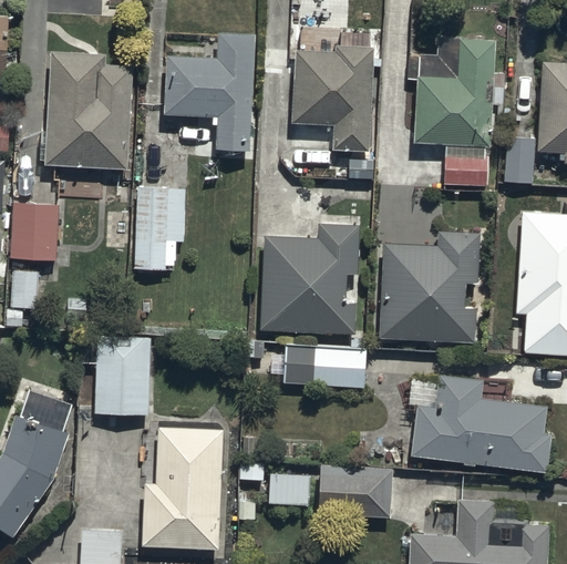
[(332,147),(368,150),(374,45),(369,45),(370,31),(341,30),(340,43),(333,43),(333,50),(296,48),(291,120),(333,123),(332,147)]
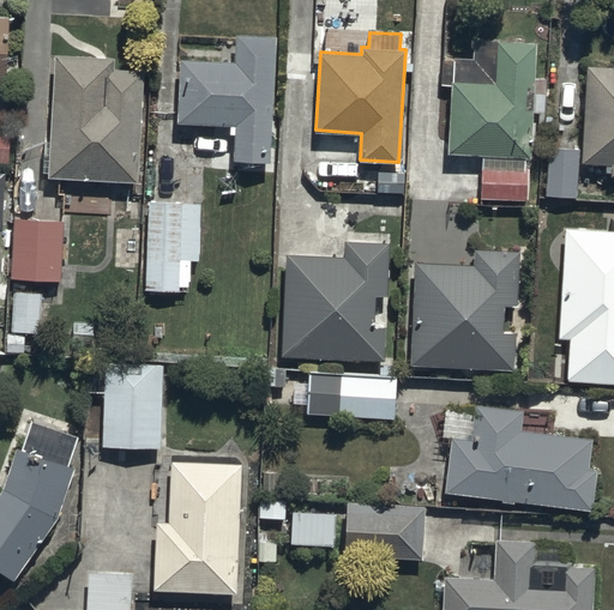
[(524,169),(524,158),(531,158),(534,42),(499,41),(498,82),(494,82),(474,59),(457,59),(456,80),(450,80),(449,157),(481,157),(480,199),(525,200),(527,169),(524,169)]
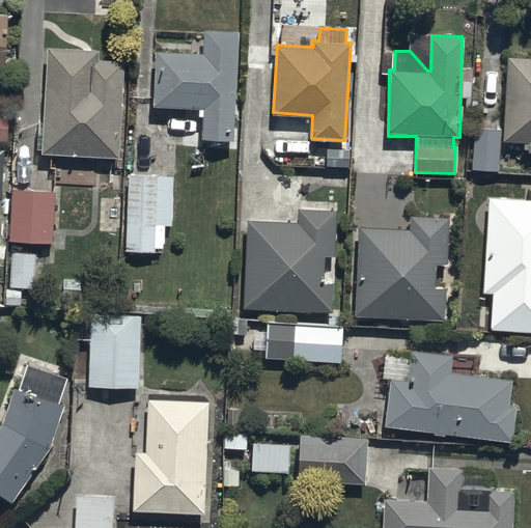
[(231,147),(236,40),(206,37),(206,58),(156,54),(152,114),(203,115),(202,143),(231,147)]
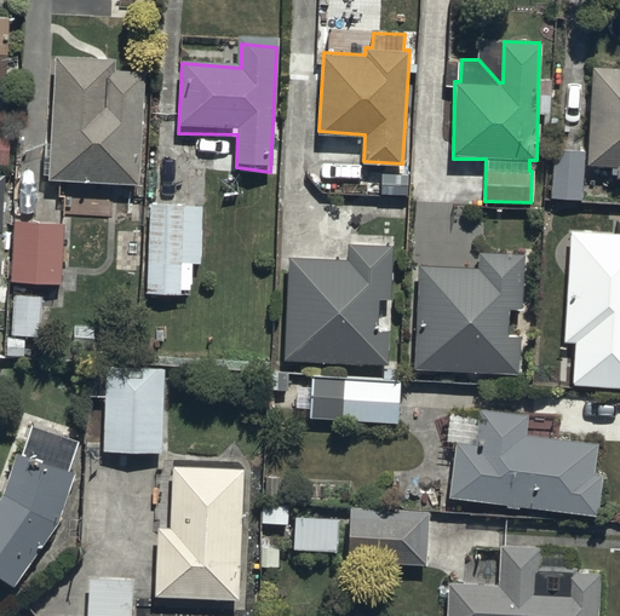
[(115,57),(56,55),(50,177),(139,180),(144,72),(115,70),(115,57)]
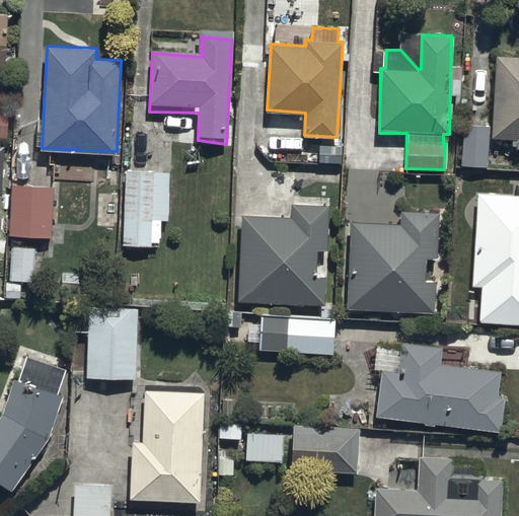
[(518,156),(518,58),(499,57),(494,155),(518,156)]
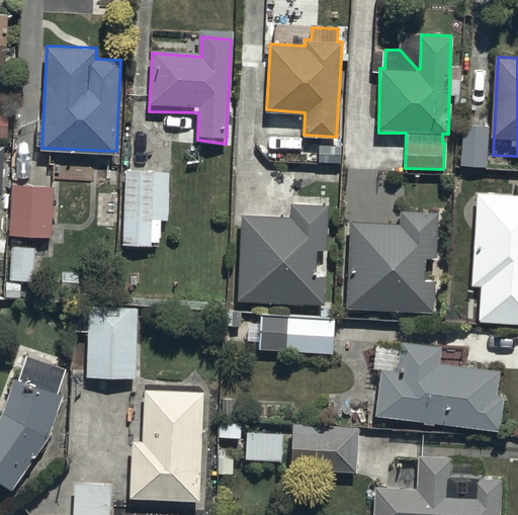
[(0,109),(0,137),(7,138),(8,109),(0,109)]
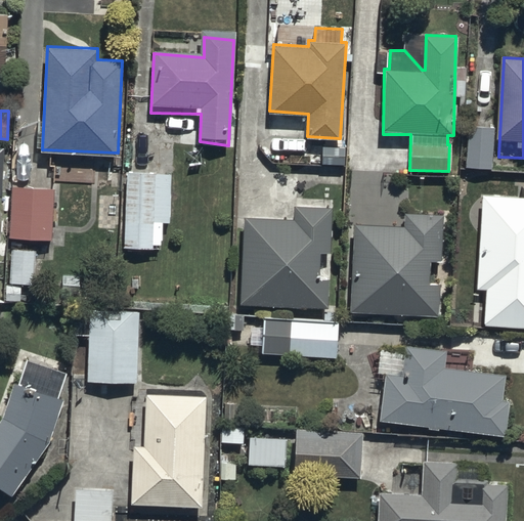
[(493,126),(467,125),(465,169),(491,170),(493,126)]
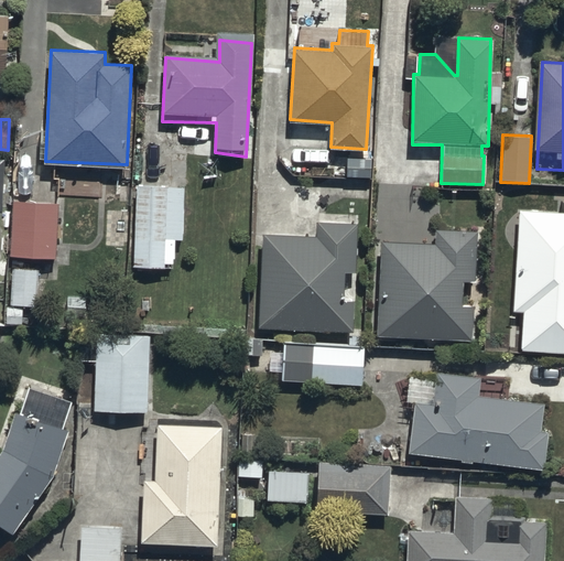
[(169,278),(175,194),(136,191),(128,274),(169,278)]
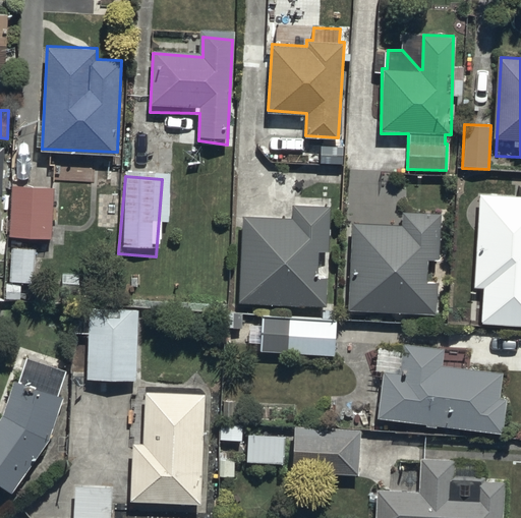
[(53,186),(10,185),(8,238),(51,240),(53,186)]
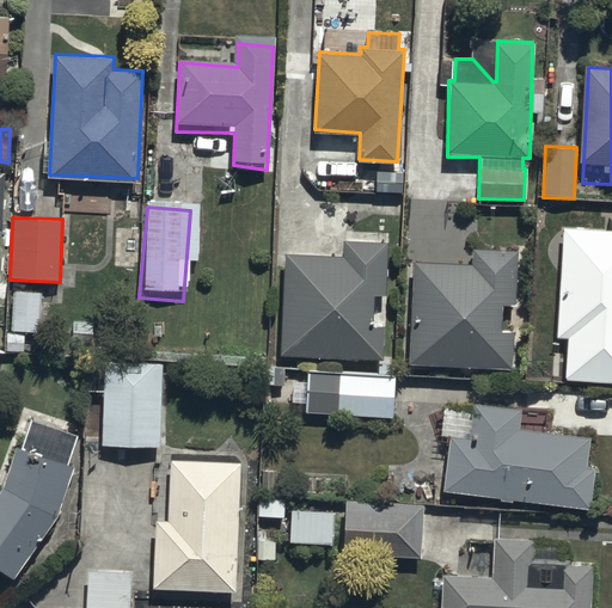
[(611,384),(611,231),(562,229),(557,336),(568,336),(567,382),(611,384)]
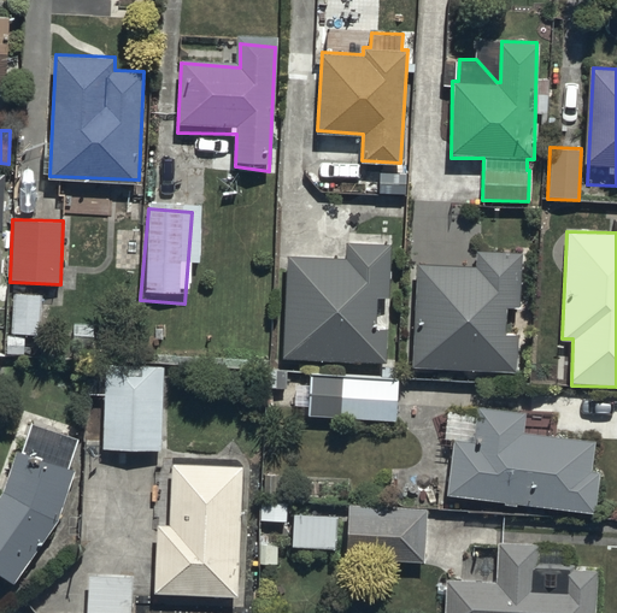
[(346,259),(288,257),(285,358),(387,361),(388,330),(376,330),(377,296),(391,296),(392,243),(346,242),(346,259)]
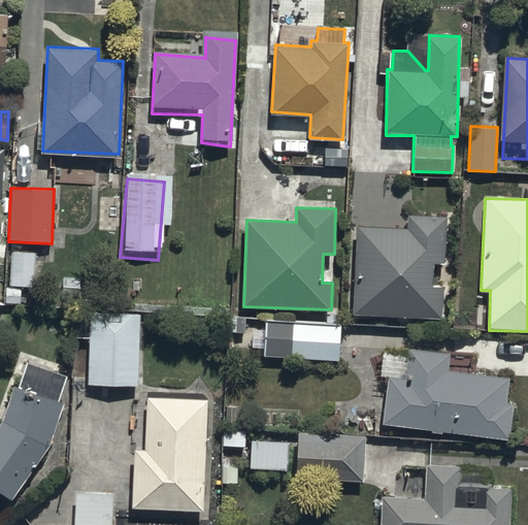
[(406,228),(357,226),(353,315),(442,319),(443,287),(433,287),(434,263),(446,264),(448,217),(407,215),(406,228)]
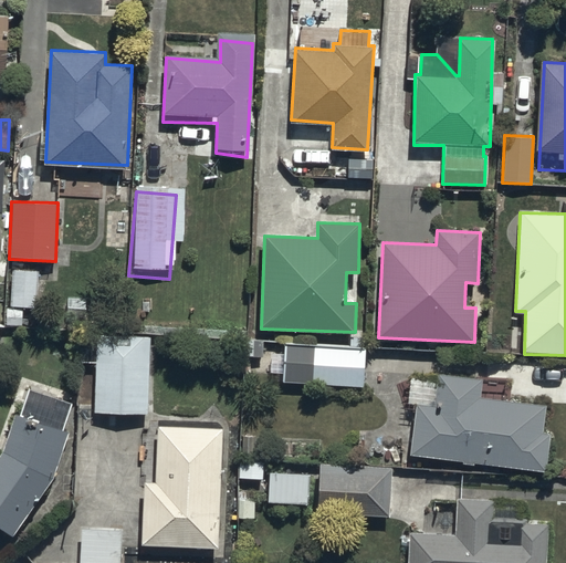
[(38,270),(13,269),(11,305),(7,305),(6,326),(22,327),(22,306),(37,308),(38,270)]
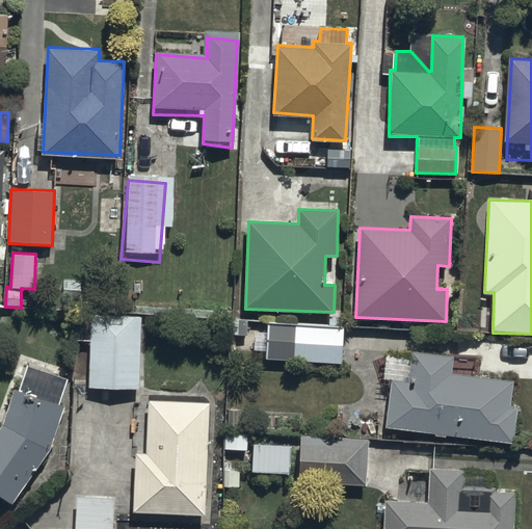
[(140,390),(141,316),(76,316),(75,342),(89,342),(89,389),(140,390)]
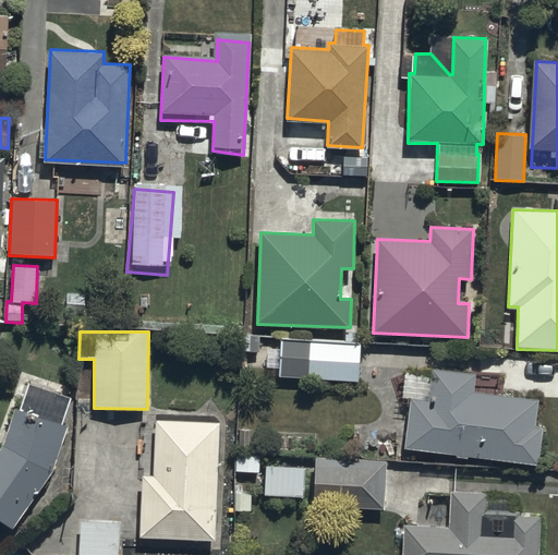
[(280,337),(278,377),(358,382),(361,334),(346,333),(344,341),(280,337)]
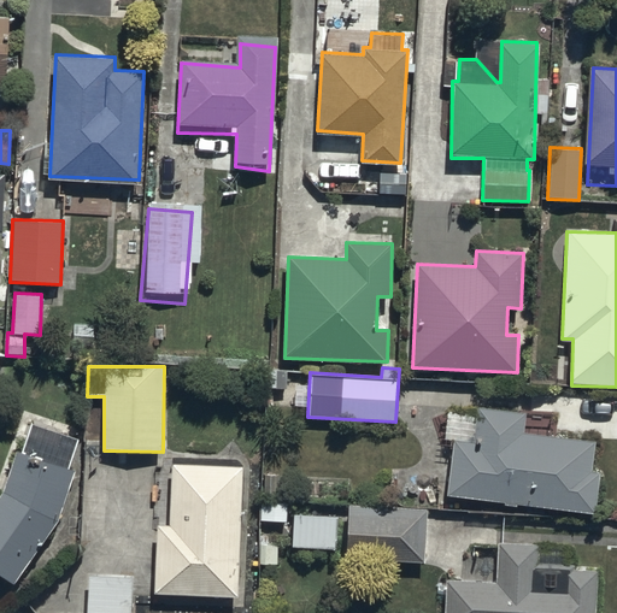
[(452,436),(445,491),(595,511),(601,470),(592,470),(595,443),(524,434),(527,413),(491,410),(489,418),(481,417),(479,440),(452,436)]
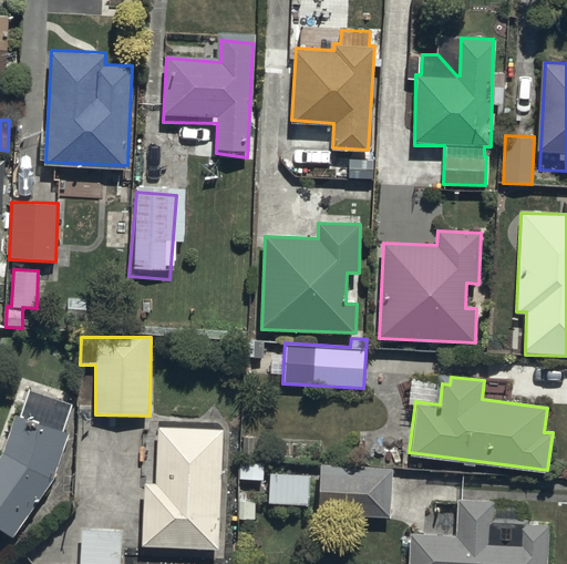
[(4,457),(0,462),(0,535),(7,541),(54,480),(69,436),(17,420),(4,457)]
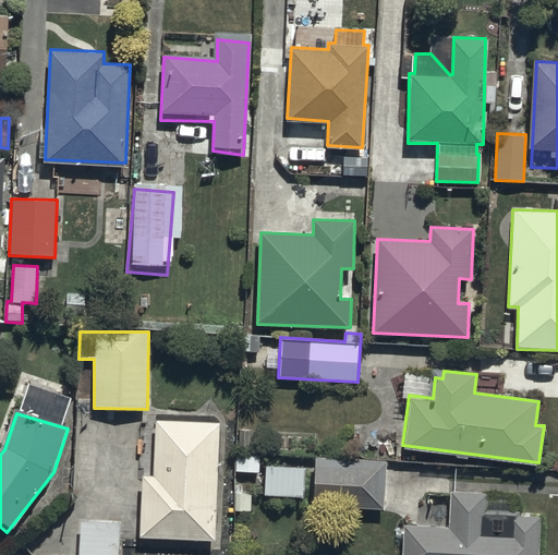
[(216,546),(222,432),(149,429),(141,541),(216,546)]
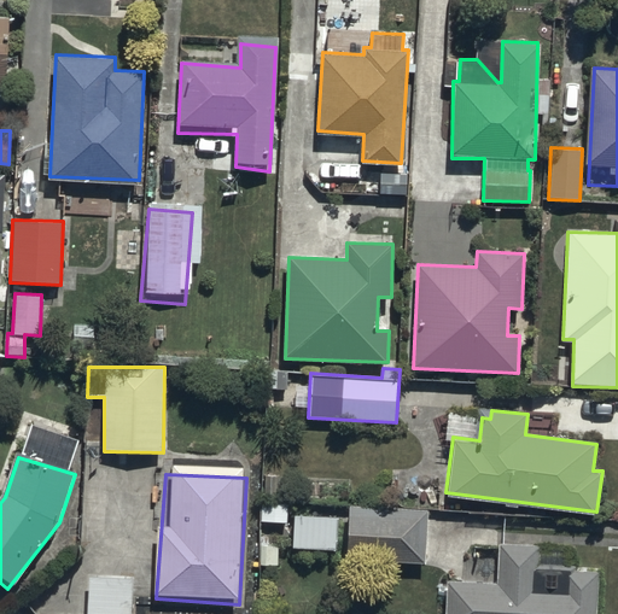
[(290,502),(260,502),(258,525),(289,525),(290,502)]
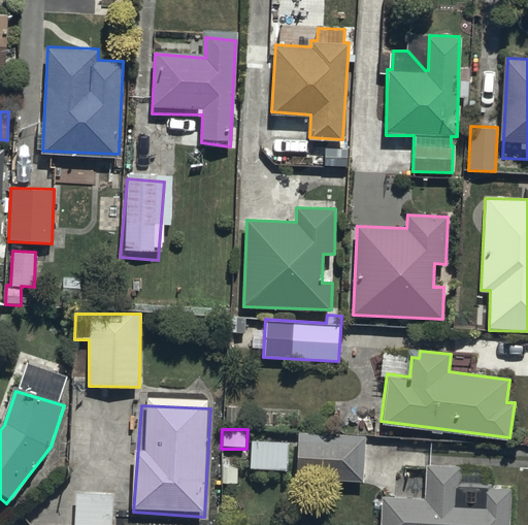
[(364,436),(297,434),(295,479),(363,482),(364,436)]
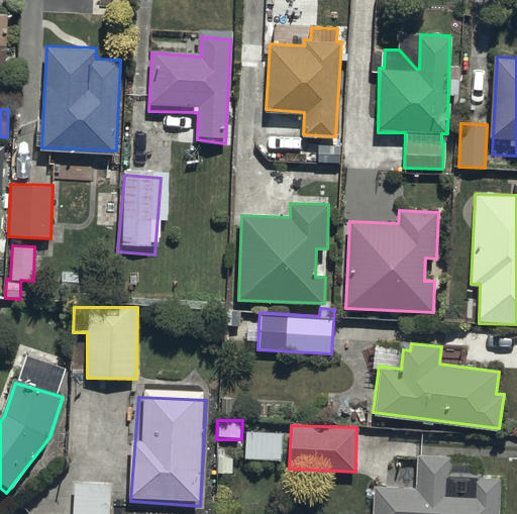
[(281,432),(244,431),(243,458),(280,459),(281,432)]
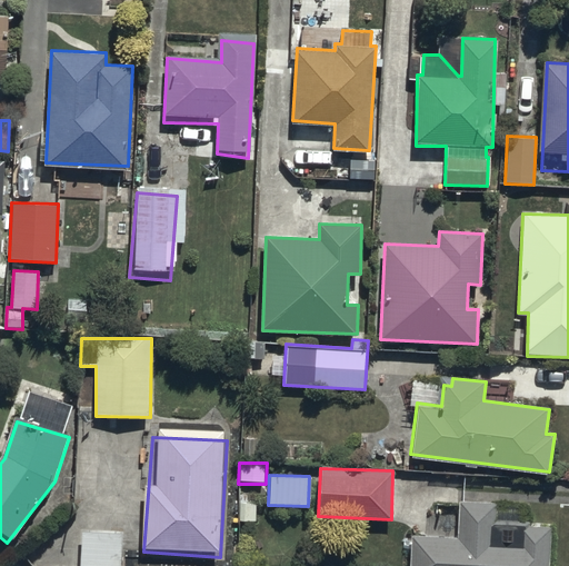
[(411,534),(409,565),(548,565),(551,525),(522,523),(523,504),(459,500),(458,536),(411,534)]
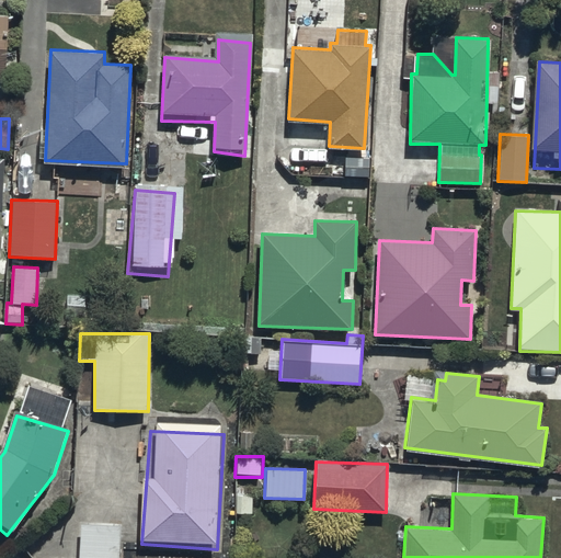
[(118,557),(119,525),(79,523),(78,557),(118,557)]
